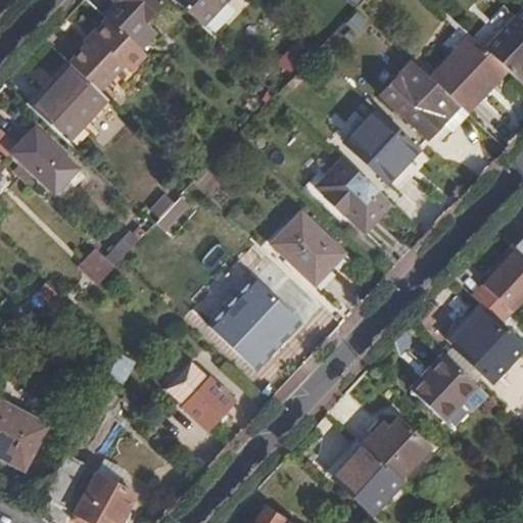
[(162,0),(113,0),(117,3),(105,15),(109,19),(140,48),(157,29),(146,18),(162,0)]
